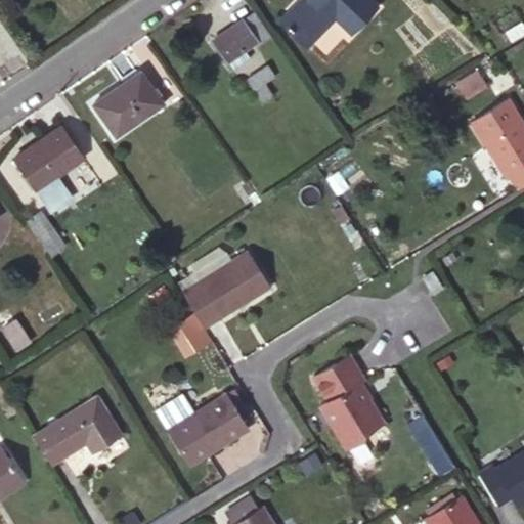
[(298,0),(279,20),(305,47),(335,17),(351,33),(376,7),(367,0),(298,0)]
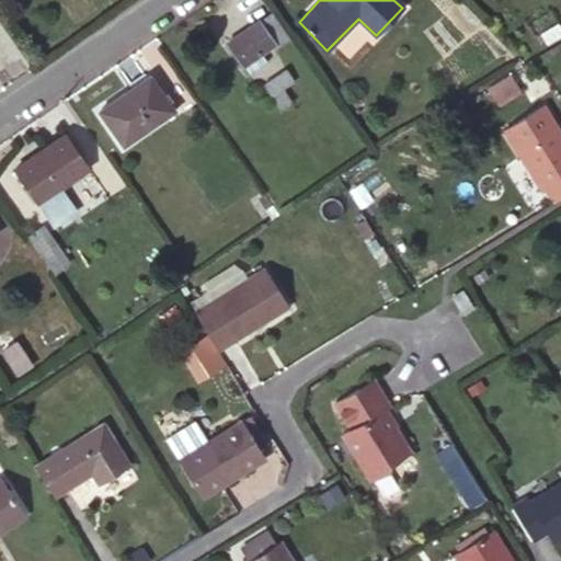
[(259,21),(274,44),(278,48),(289,39),(271,13),(259,21)]
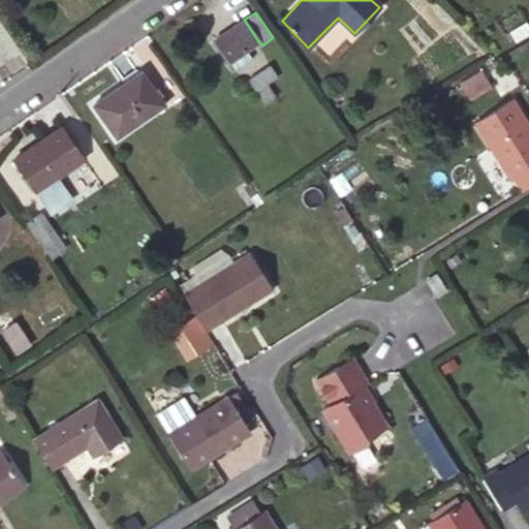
[(246,50),(258,41),(244,20),(213,40),(228,62),(246,50)]
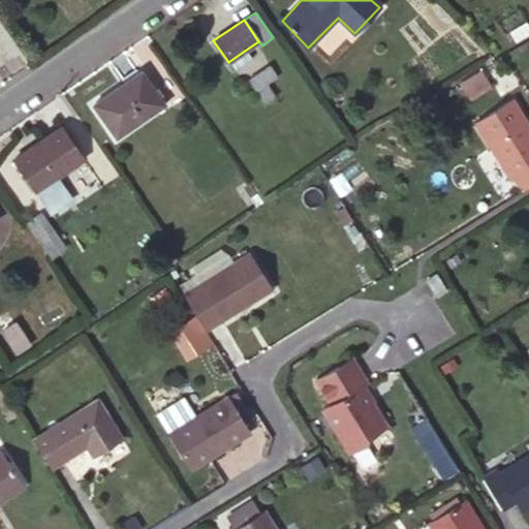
[(253,60),(246,50),(228,62),(237,72),(253,60)]
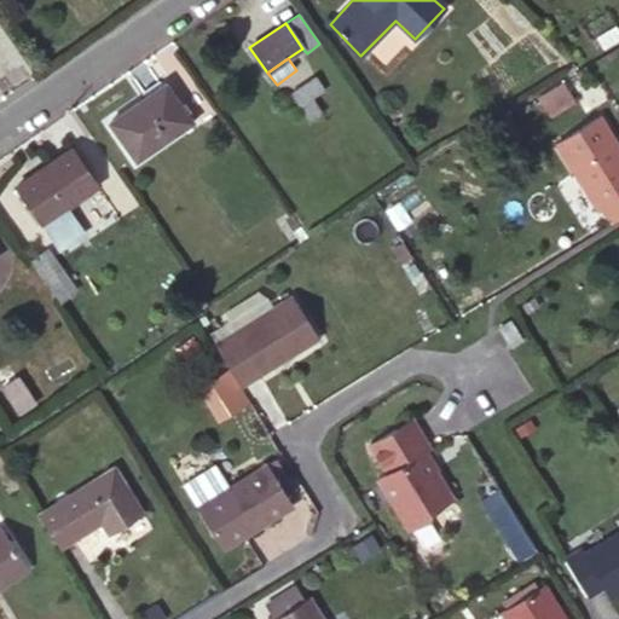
[(317,77),(291,96),(300,106),(327,90),(317,77)]
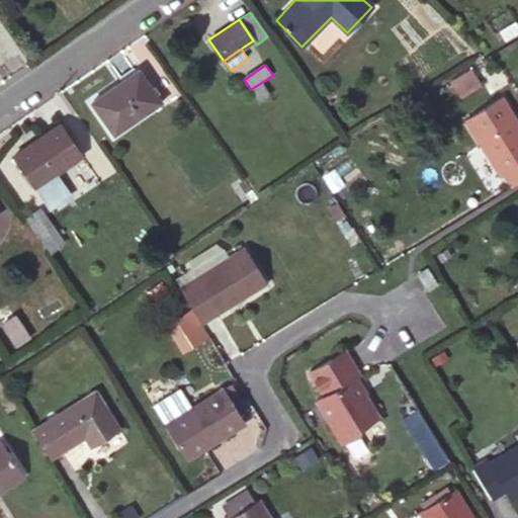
[(470,67),(449,80),(459,97),(482,84),(470,67)]
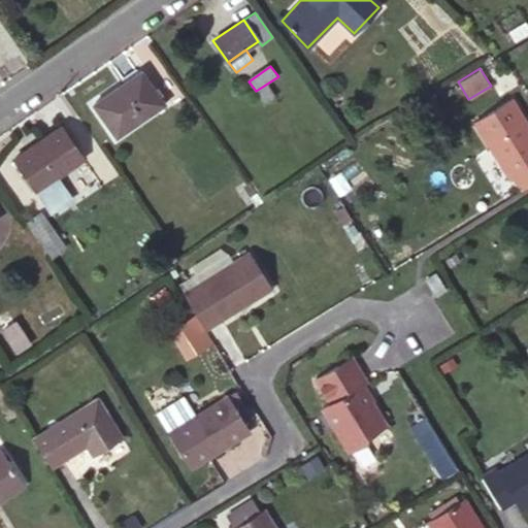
[(140,72),(93,104),(116,138),(164,105),(140,72)]
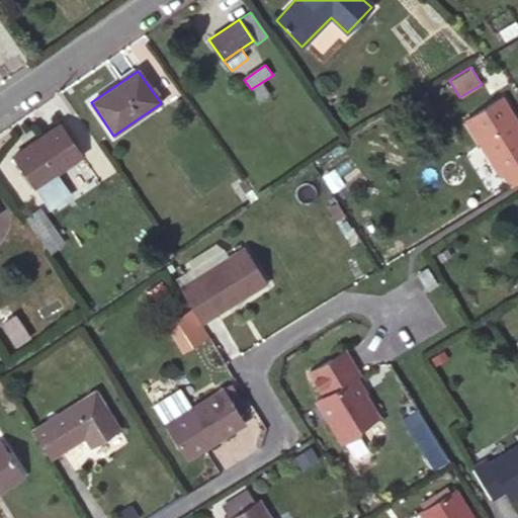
[(271,95),(264,85),(253,92),(260,103),(271,95)]
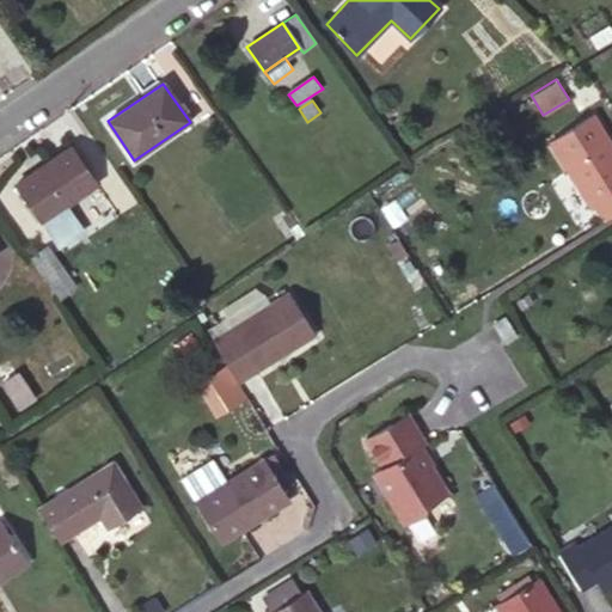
[(611,215),(611,148),(592,116),(550,142),(591,209),(594,207),(603,221),(611,215)]
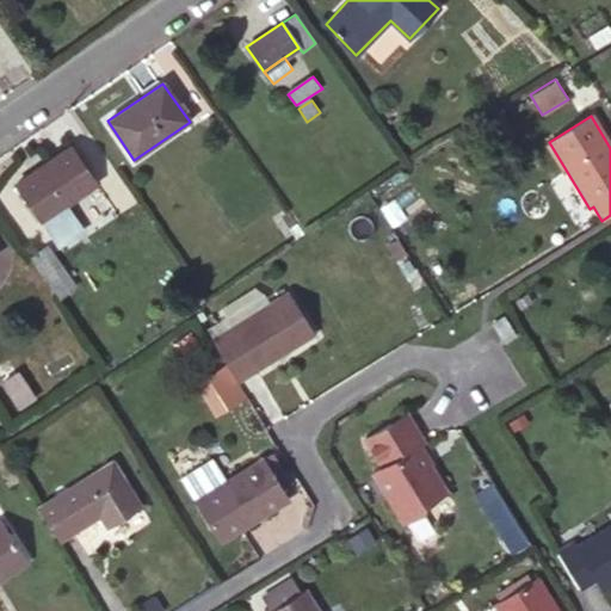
[(69,147),(16,184),(41,221),(42,220),(63,204),(96,184),(69,147)]
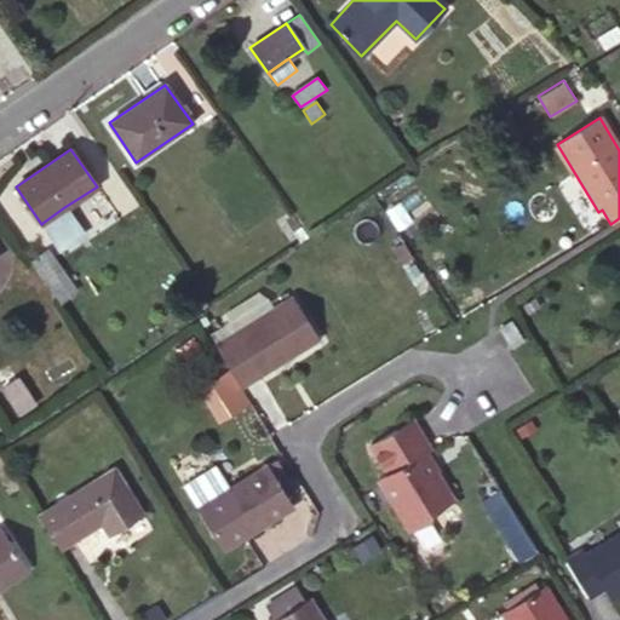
[(64,207),(42,223),(53,239),(76,223),(64,207)]
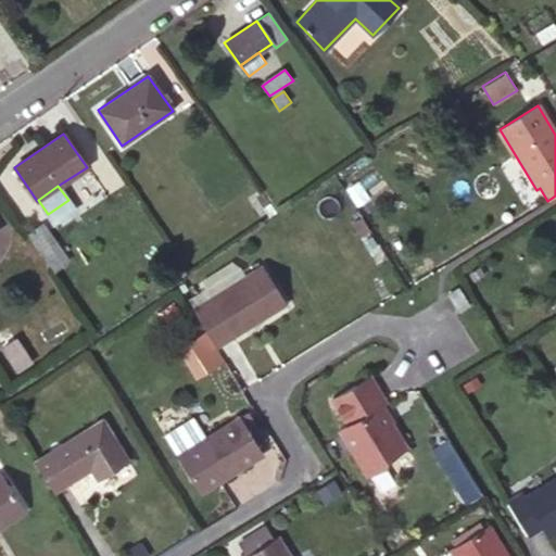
[(43,225),(27,235),(53,272),(57,268),(63,278),(75,269),(43,225)]
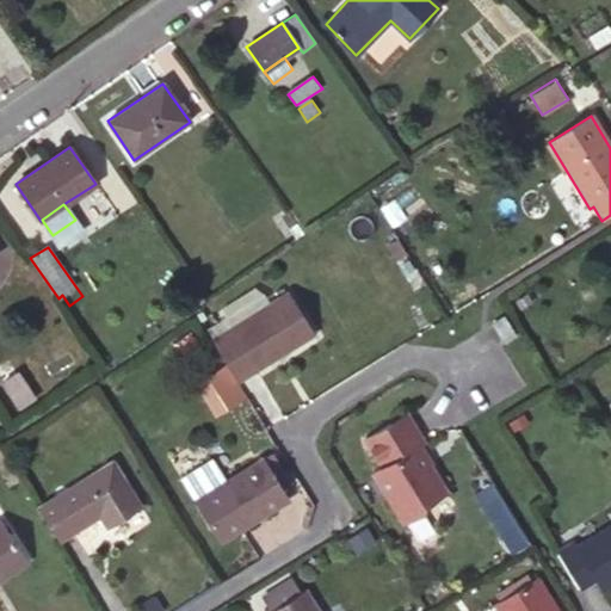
[(288,292),(209,340),(238,383),(314,335),(288,292)]
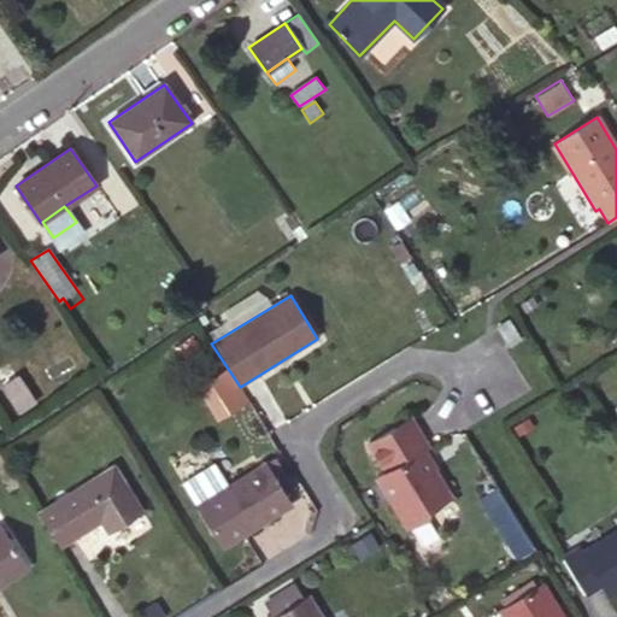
[(509,319),(495,328),(507,346),(519,339),(509,319)]
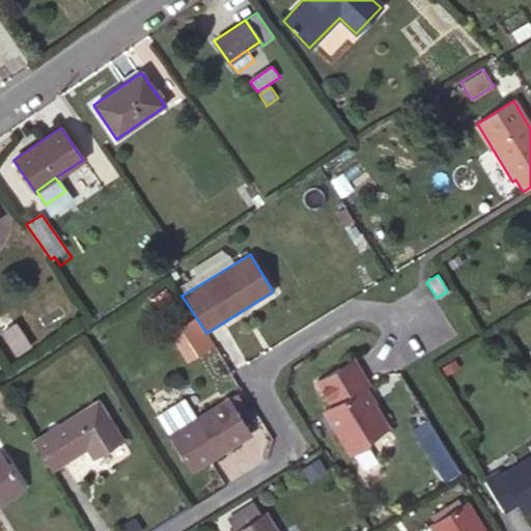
[(189,362),(214,343),(192,315),(168,334),(189,362)]
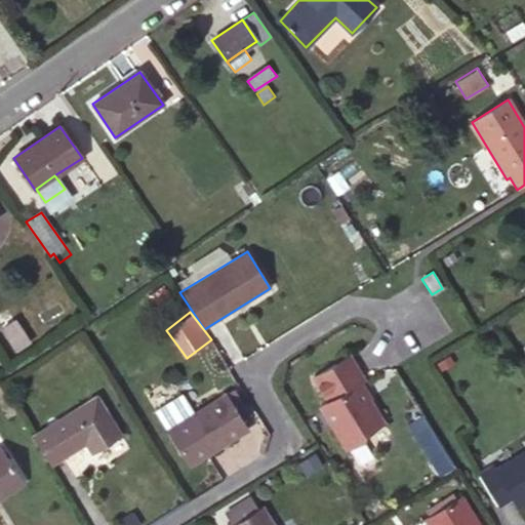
[(14,321),(2,328),(17,350),(28,342),(14,321)]
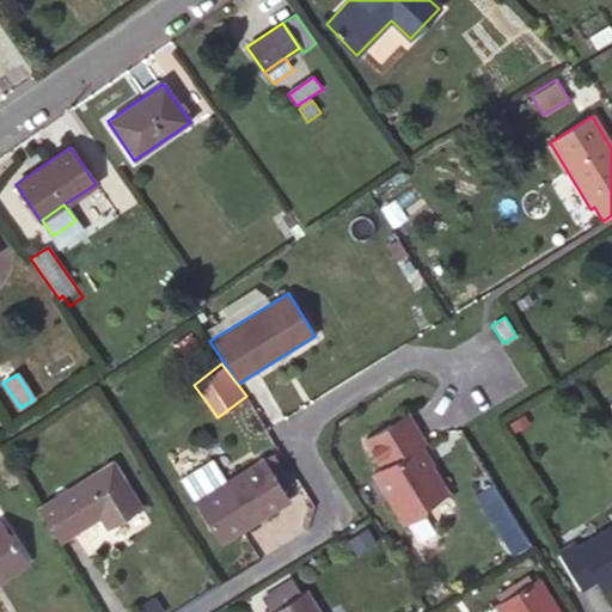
[(405,414),(363,439),(381,469),(372,472),(401,519),(407,521),(427,508),(424,506),(446,493),(418,446),(423,442),(405,414)]
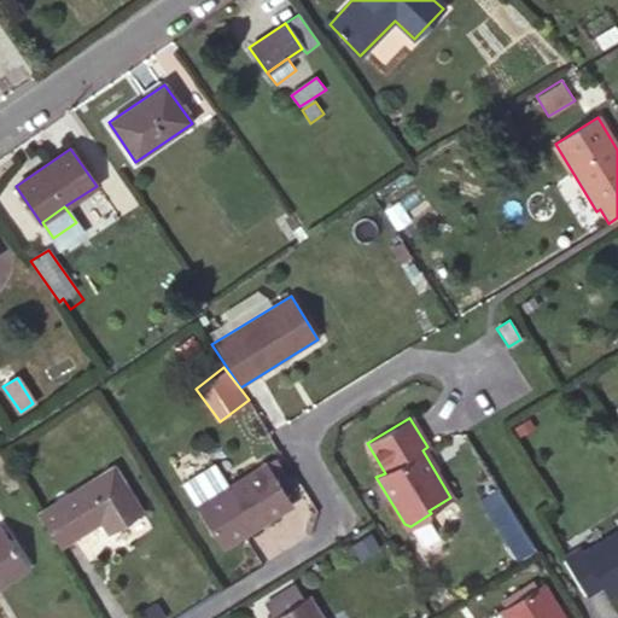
[(264,464),(275,481),(284,476),(273,459),(264,464)]
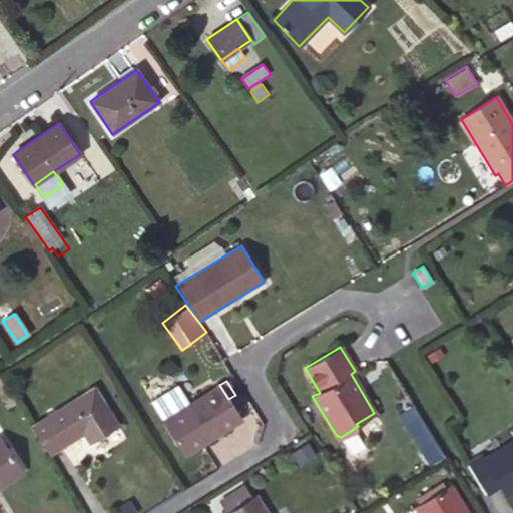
[(176,385),(151,402),(163,420),(188,405),(176,385)]
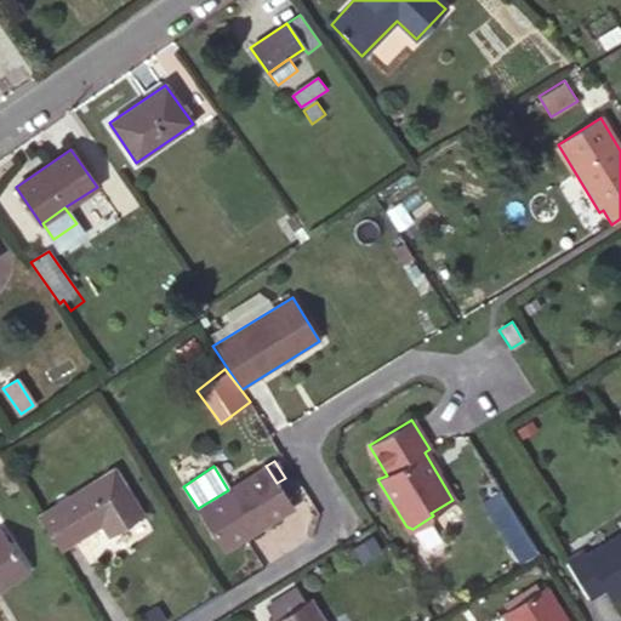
[(228,490),(198,508),(224,551),(292,508),(285,497),(277,483),(266,466),(228,490)]
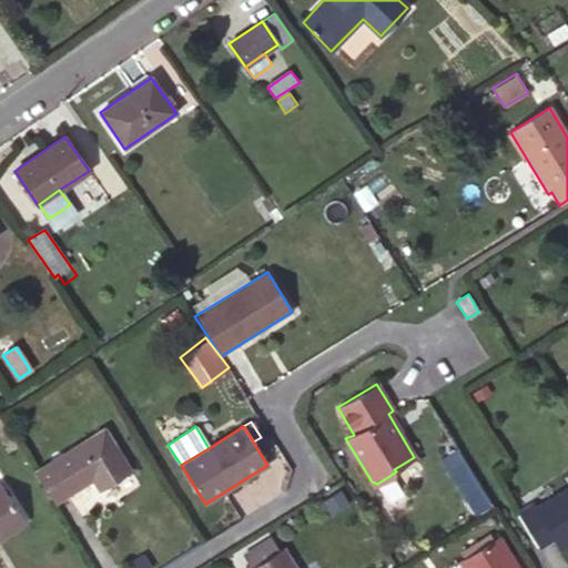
[(103,429),(36,473),(53,503),(92,479),(99,489),(129,470),(103,429)]
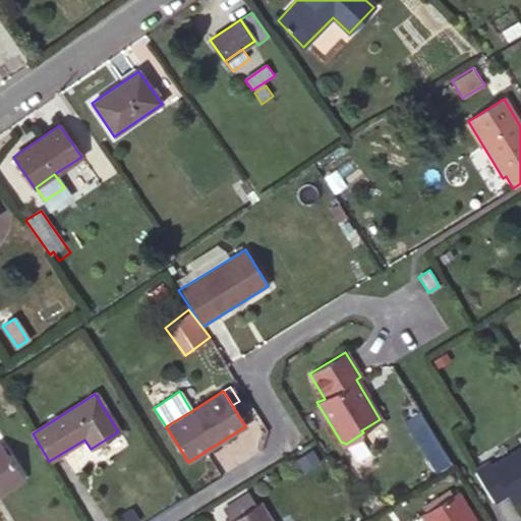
[(246,412),(239,401),(232,405),(239,417),(246,412)]
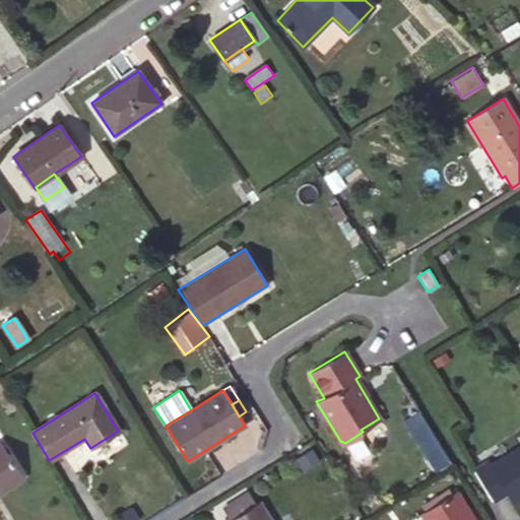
[(0,443),(0,493),(22,478),(0,443)]
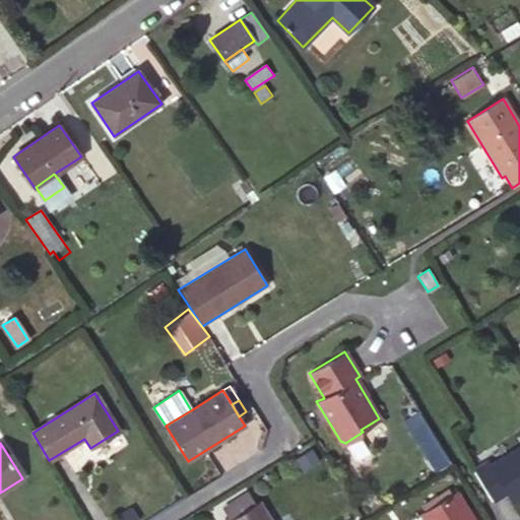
[(486,461),(473,469),(493,501),(507,493),(513,502),(519,497),(519,445),(490,465),(486,461)]
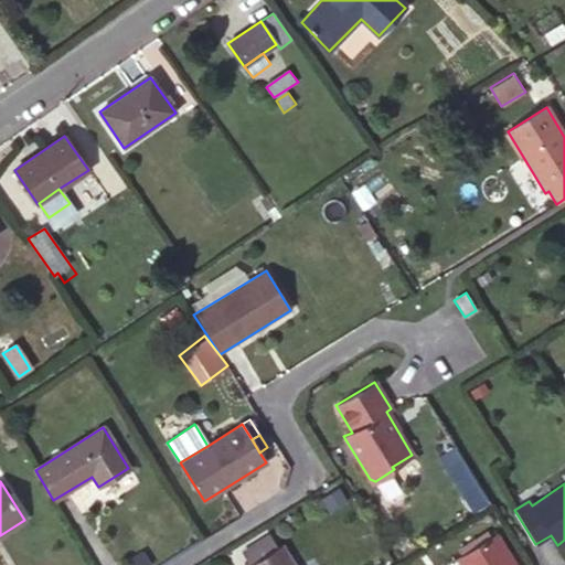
[(516,564),(497,533),(456,560),(459,564),(516,564)]
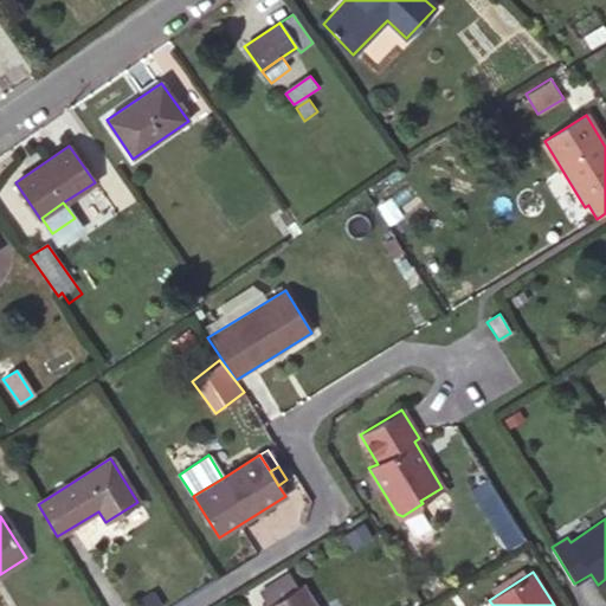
[(274,584),(282,598),(298,588),(289,574),(274,584)]
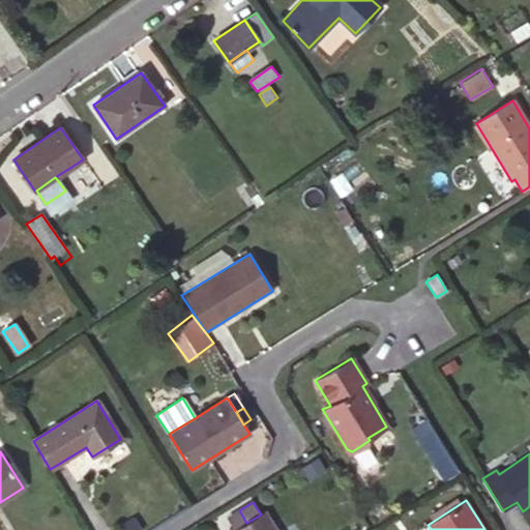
[(235,529),(246,523),(239,510),(228,517),(235,529)]
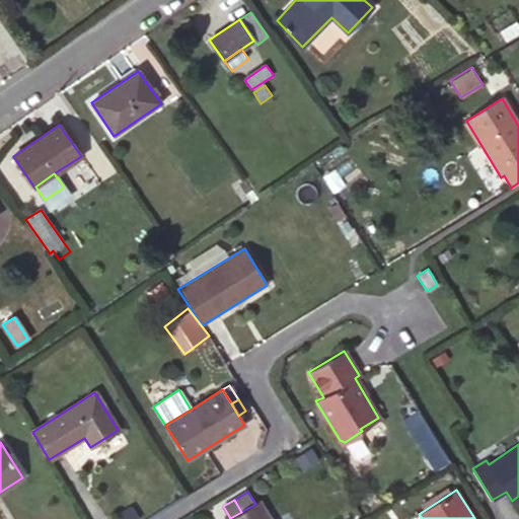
[(271,518),(261,502),(255,504),(241,512),(230,518),(271,518)]
